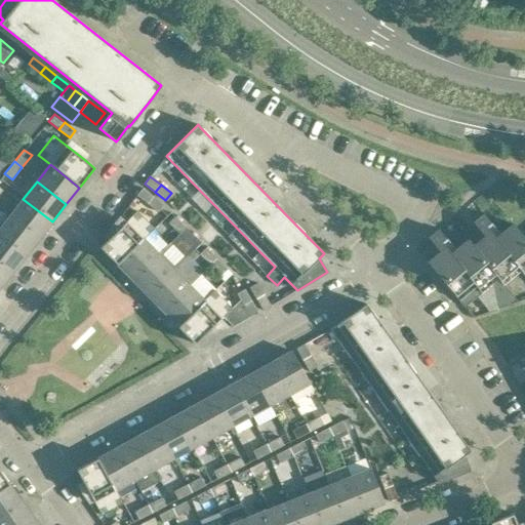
[(153,197),(143,189),(136,196),(148,204),(153,197)]
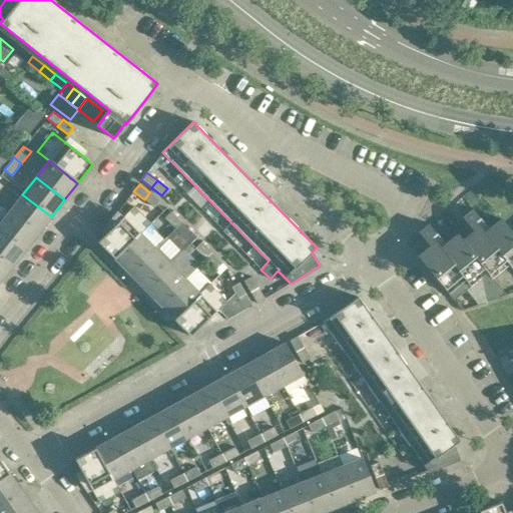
[(159,200),(149,192),(144,199),(154,207),(159,200)]
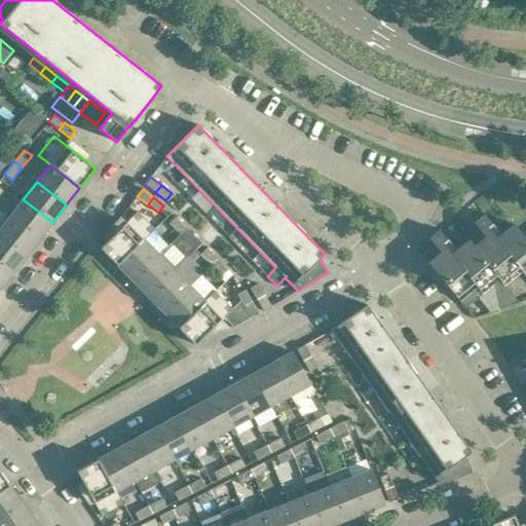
[(52,222),(23,199),(9,216),(39,239),(52,222)]
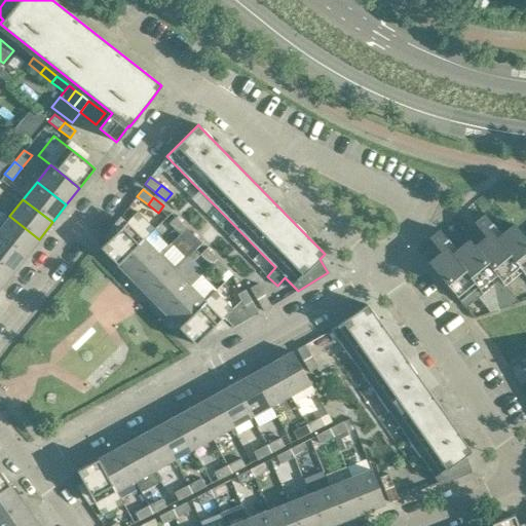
[(1,210),(0,210),(0,227),(0,228),(0,235),(26,256),(39,239),(9,216),(1,210)]
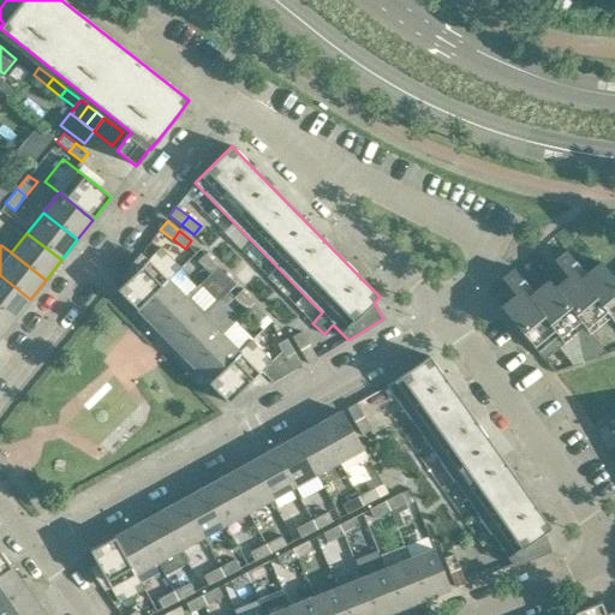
[(137,310),(168,280),(180,268),(161,248),(117,290),(137,310)]
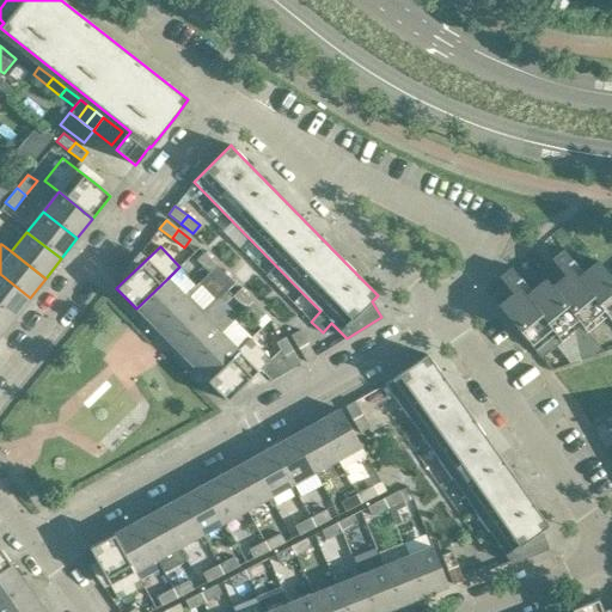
[(611,314),(611,279),(598,261),(582,273),(564,250),(557,255),(603,311),(609,318),(611,314)]
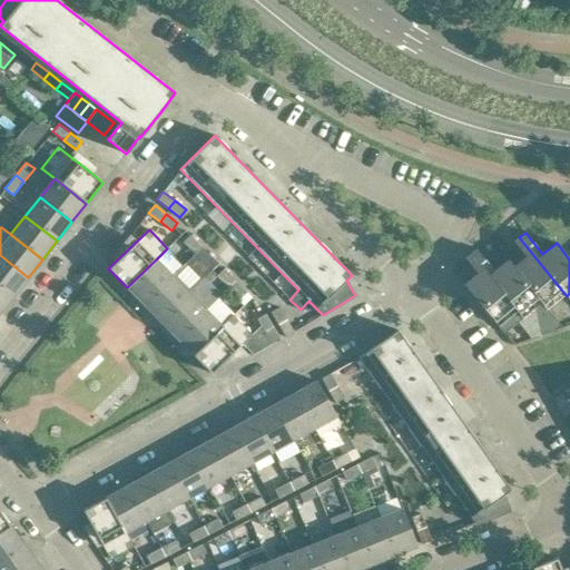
[(202,247),(189,235),(183,243),(194,254),(202,247)]
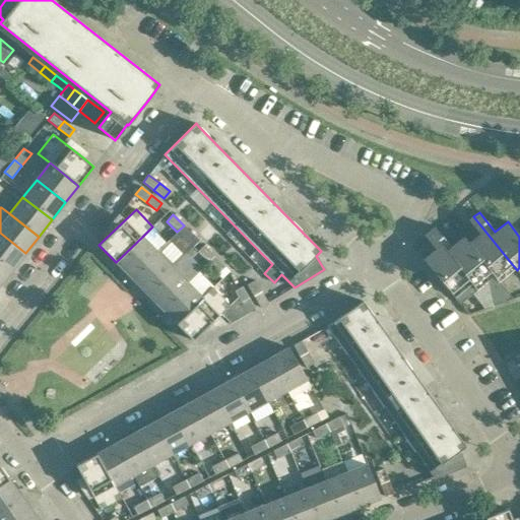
[(496,277),(512,264),(473,216),(469,219),(480,234),(469,243),(468,244),(496,277)]
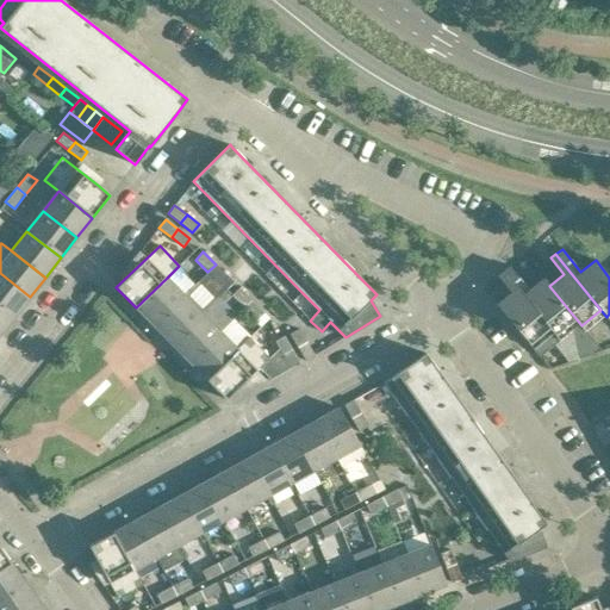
[(216,265),(207,272),(198,281),(215,300),(232,282),(216,265)]
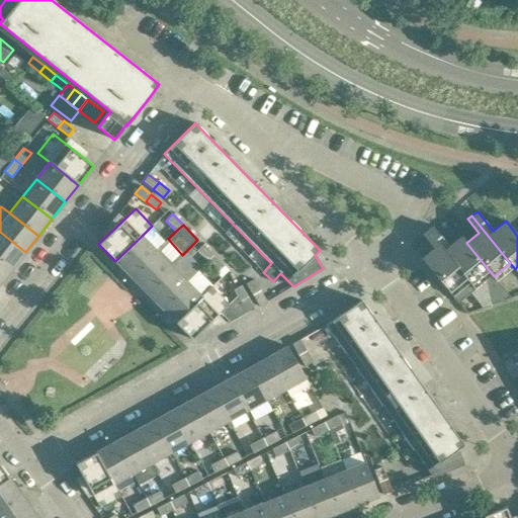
[(466,243),(467,242),(462,236),(448,246),(433,227),(428,231),(476,288),(486,280),(491,305),(511,297),(494,276),(466,243)]
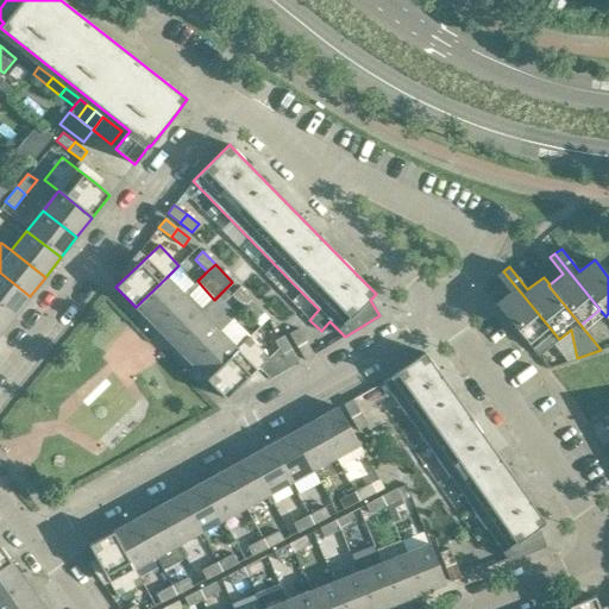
[(559,339),(503,271),(497,276),(510,293),(495,305),(538,356),(559,339)]
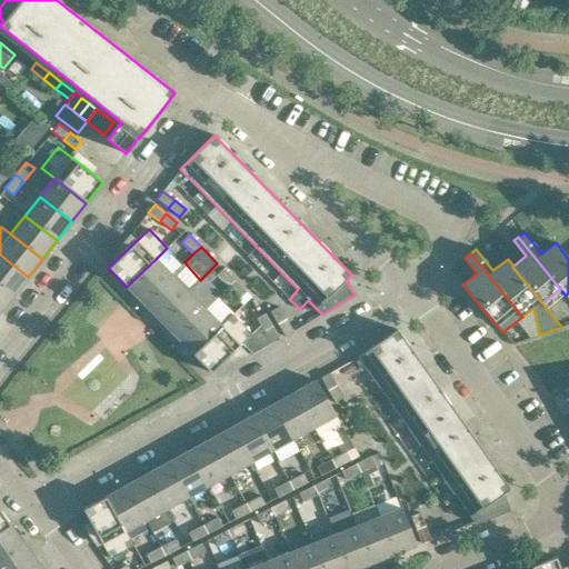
[(28,277),(0,255),(0,286),(13,296),(28,277)]
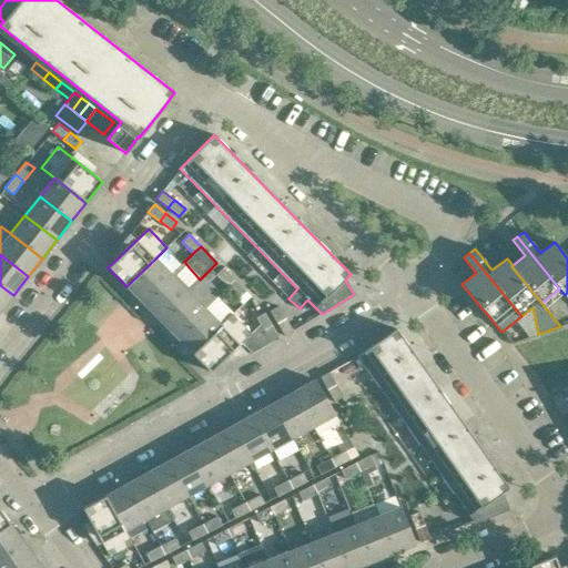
[(143,303),(172,275),(155,259),(127,286),(143,303)]
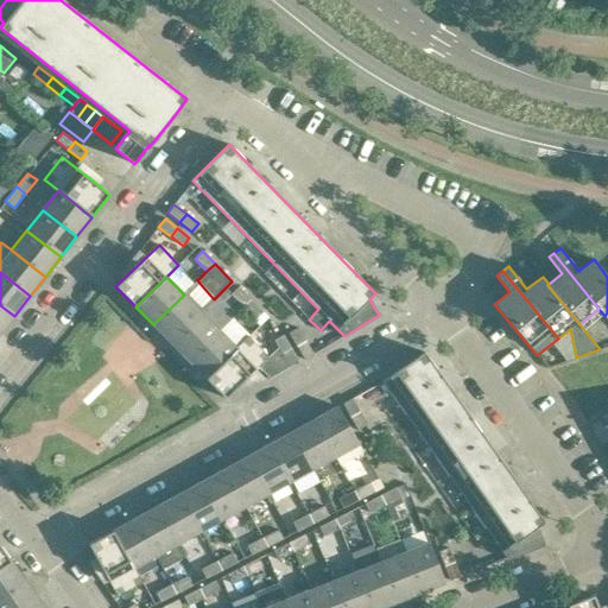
[(251,299),(238,287),(230,295),(242,308),(251,299)]
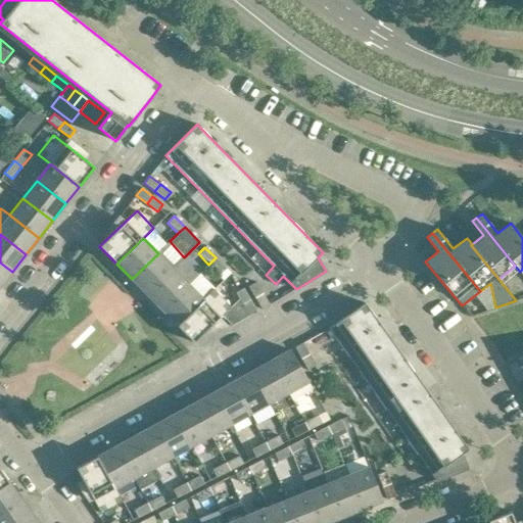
[(147,294),(173,269),(158,253),(132,279),(147,294)]
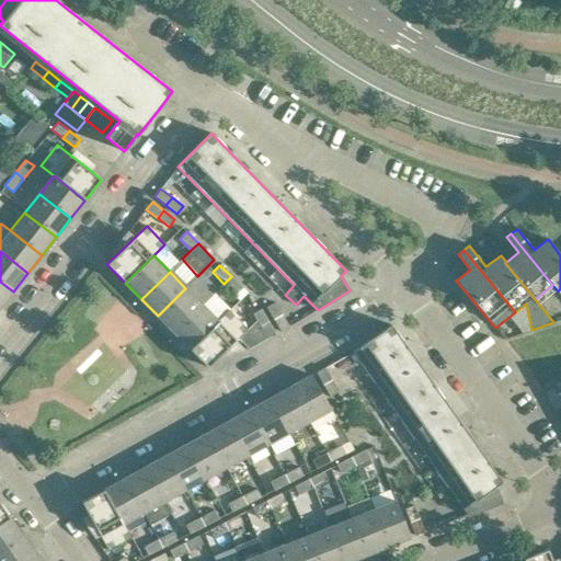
[(242,288),(231,276),(224,284),(236,295),(242,288)]
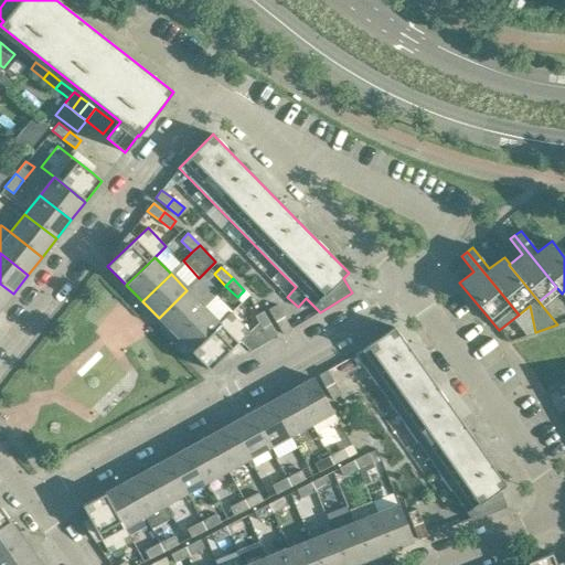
[(0,309),(13,294),(0,284),(0,309)]
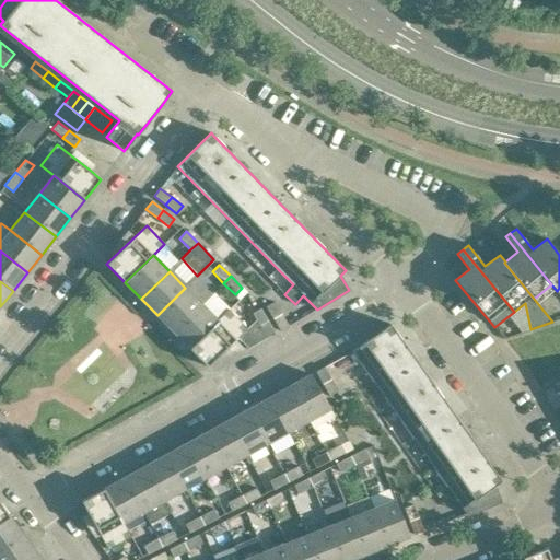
[(173,331),(201,304),(185,288),(158,315),(173,331)]
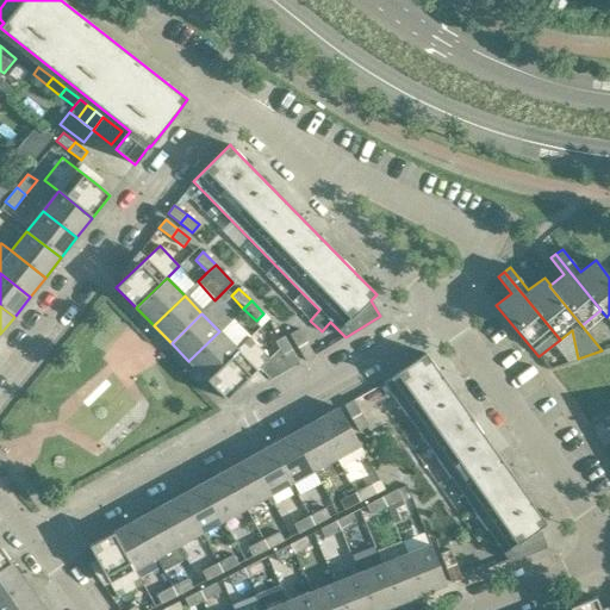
[(306,342),(298,329),(290,335),(298,348),(306,342)]
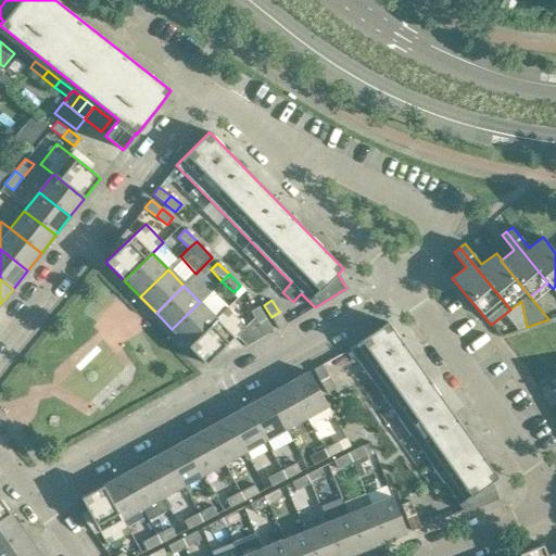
[(188,345),(216,318),(200,302),(172,329),(188,345)]
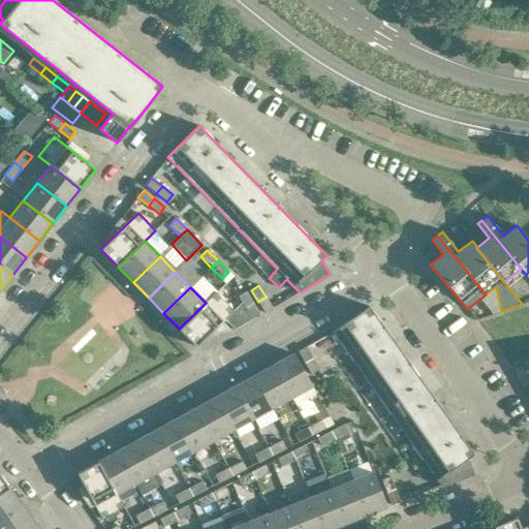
[(253,303),(246,291),(238,297),(245,308),(253,303)]
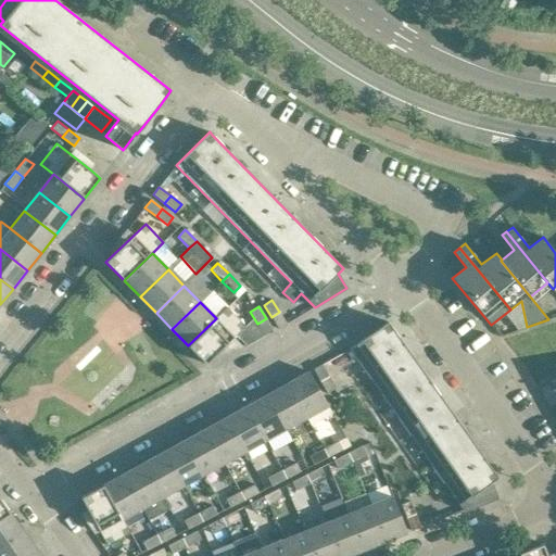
[(206,364),(234,338),(245,326),(227,307),(216,318),(188,345),(206,364)]
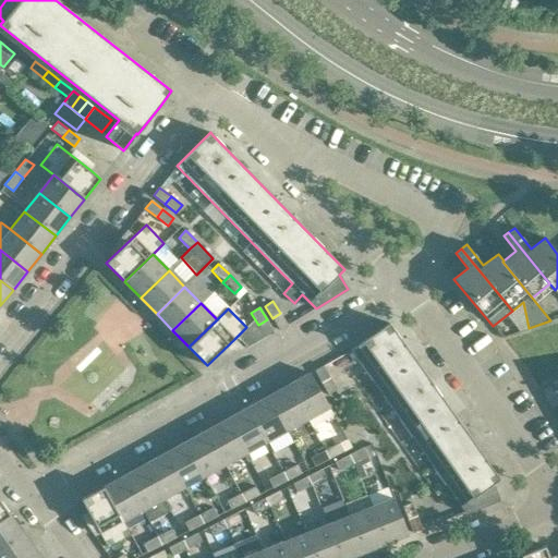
[(288,325),(280,313),(273,318),(279,330),(288,325)]
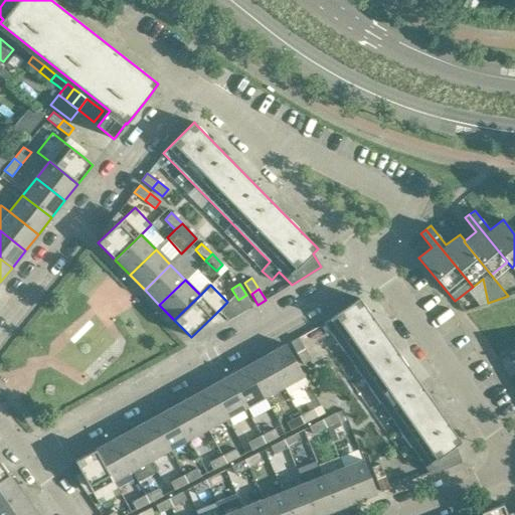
[(252,306),(246,295),(238,300),(245,311),(252,306)]
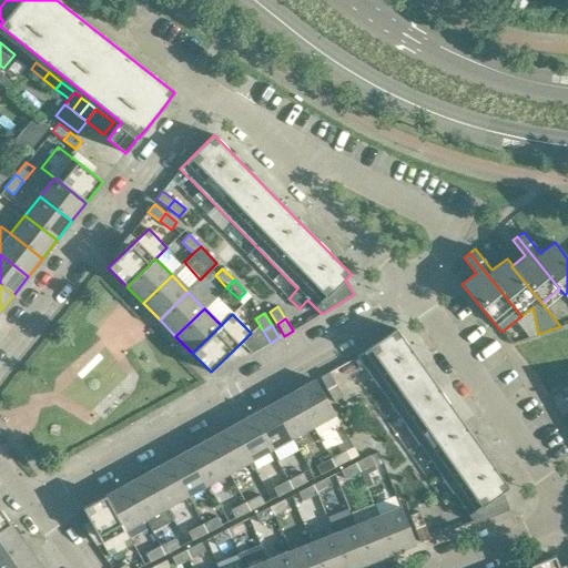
[(391,333),(357,356),(474,523),(508,509),(505,500),(501,493),(508,488),(497,472),(402,336),(396,328),(391,333)]
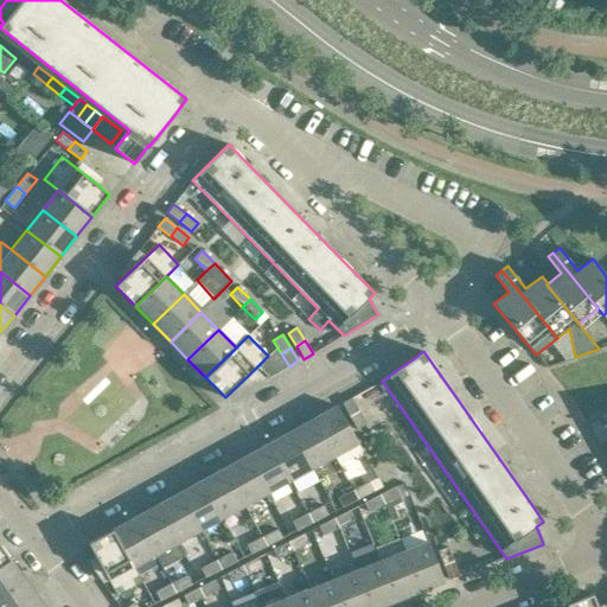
[(358,411),(351,398),(343,403),(350,416),(358,411)]
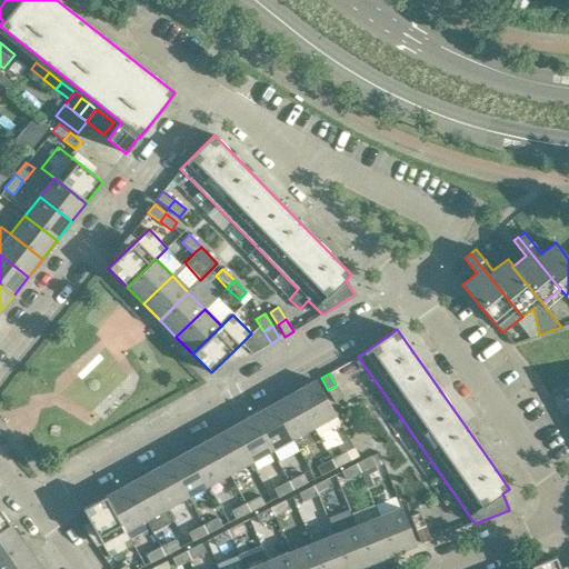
[(336,416),(316,380),(295,392),(315,427),(336,416)]
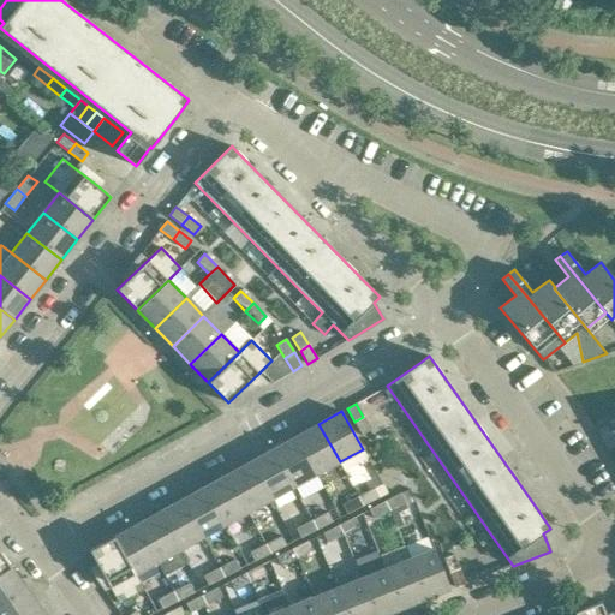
[(370,430),(363,417),(354,422),(362,435),(370,430)]
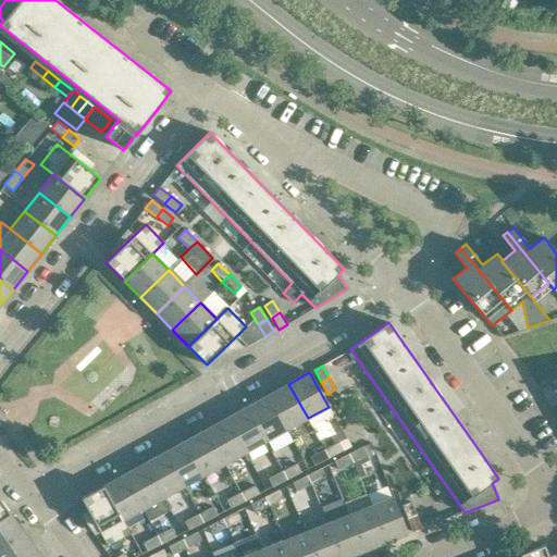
[(308,418),(288,384),(269,395),(287,430),(308,418)]
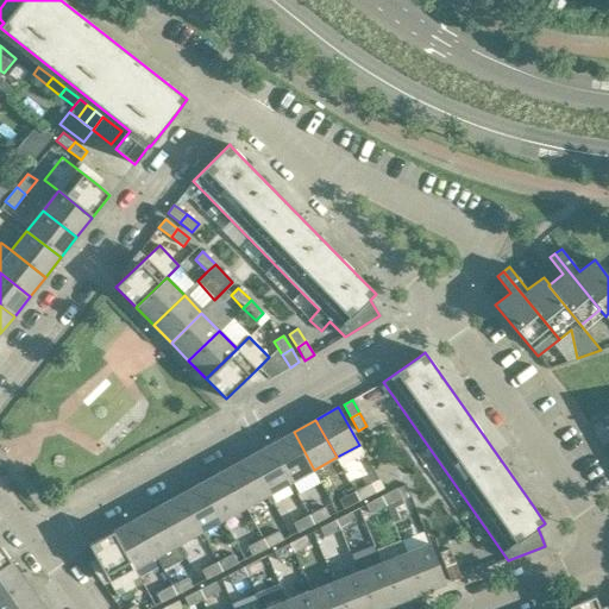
[(314,470),(294,432),(271,444),(292,482),(314,470)]
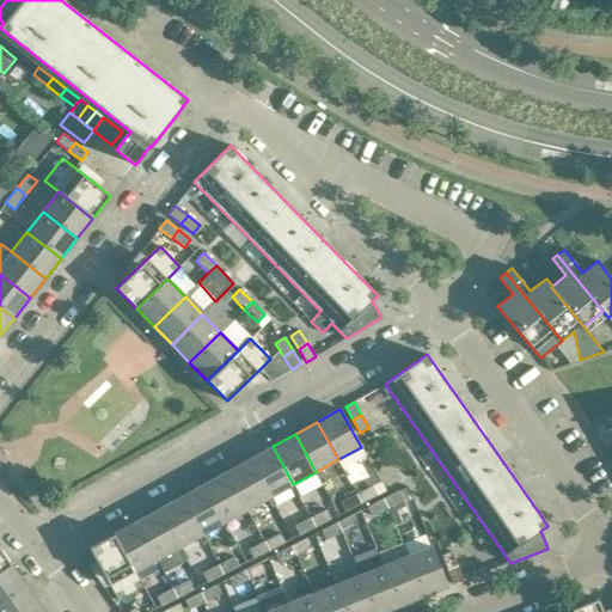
[(293,484),(273,446),(250,459),(270,496),(293,484)]
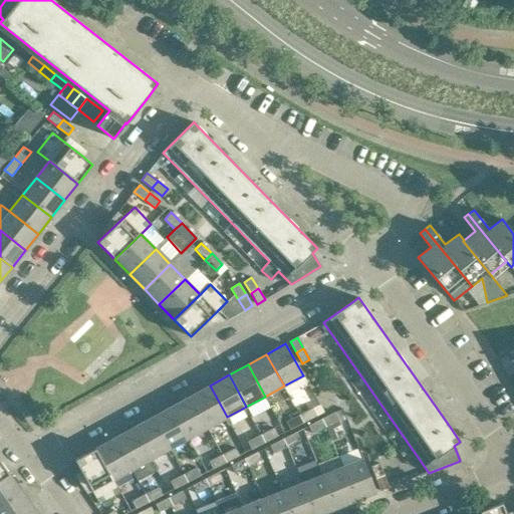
[(227,417),(210,386),(191,396),(208,428),(227,417)]
